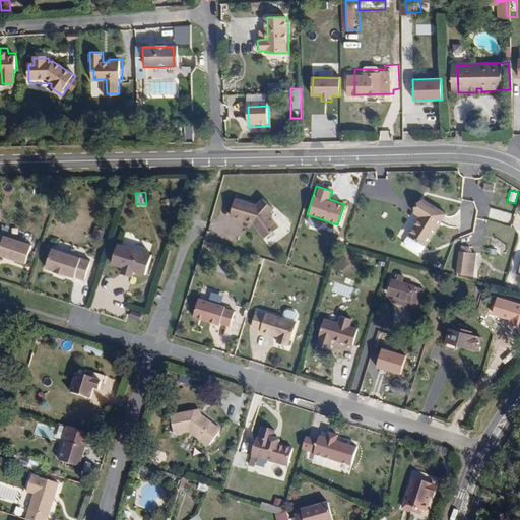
[(268,238),(282,228),(273,214),(277,208),(266,199),(260,205),(240,198),(234,215),(257,222),(268,238)]
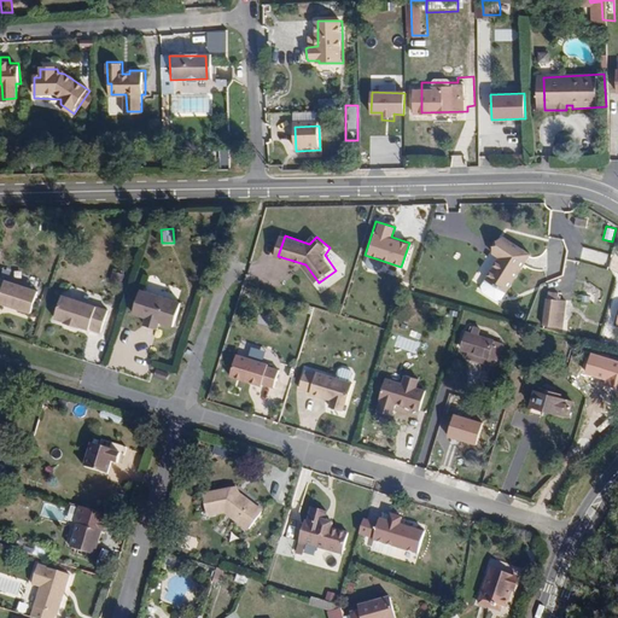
[(517,296),(543,258),(514,239),(503,257),(509,261),(495,284),(517,296)]
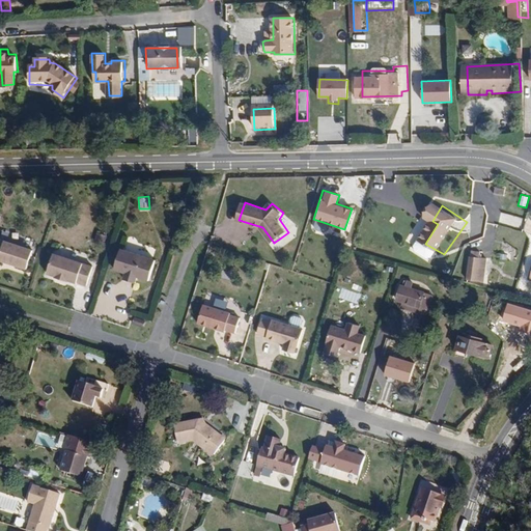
[(501,212),(498,221),(521,228),(524,218),(501,212)]
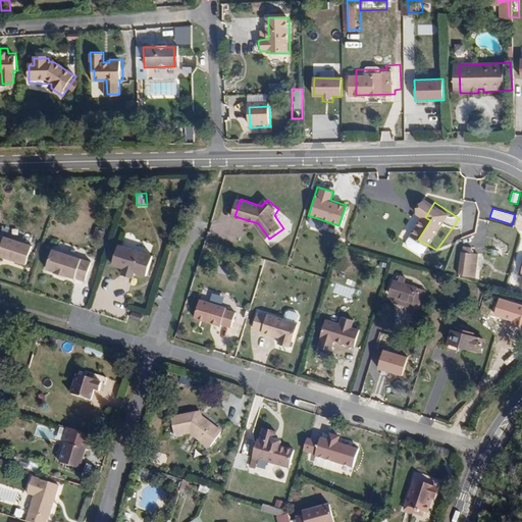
[(4,236),(0,246),(0,252),(7,255),(6,257),(35,265),(41,247),(4,236)]
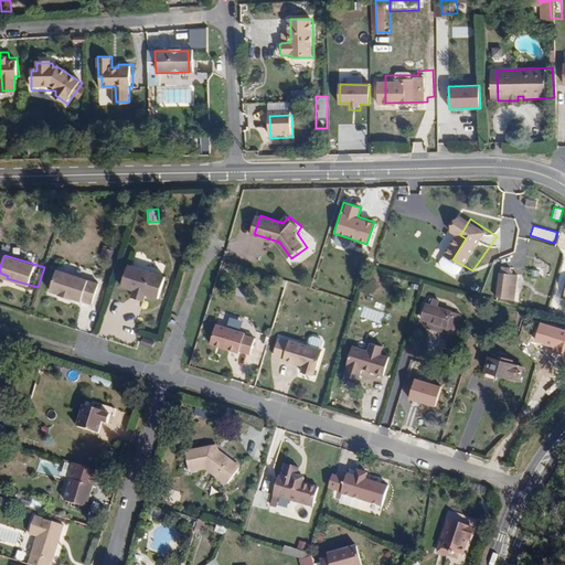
[(151,295),(163,298),(171,276),(135,266),(128,288),(140,291),(151,295)]
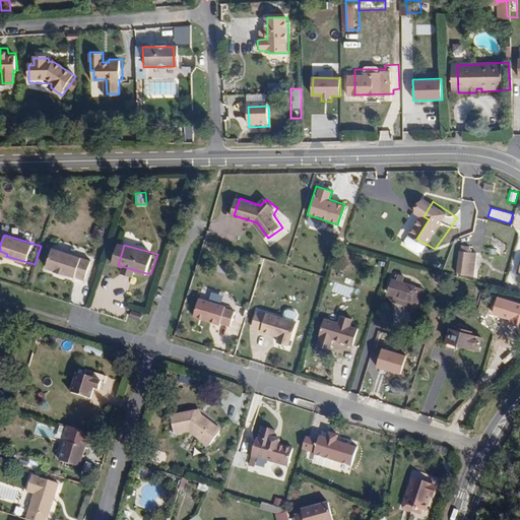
[(98,262),(60,250),(54,269),(62,272),(62,273),(74,277),(74,276),(82,278),(83,277),(91,280),(98,262)]
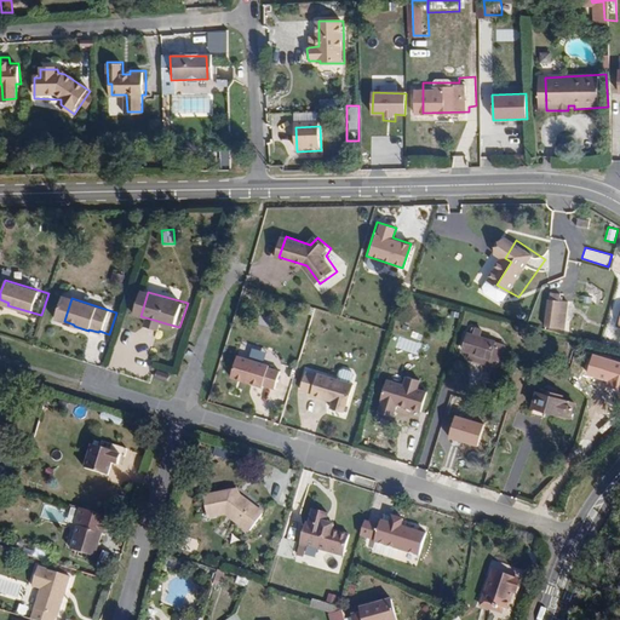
[(545,299),(540,328),(556,333),(561,302),(545,299)]
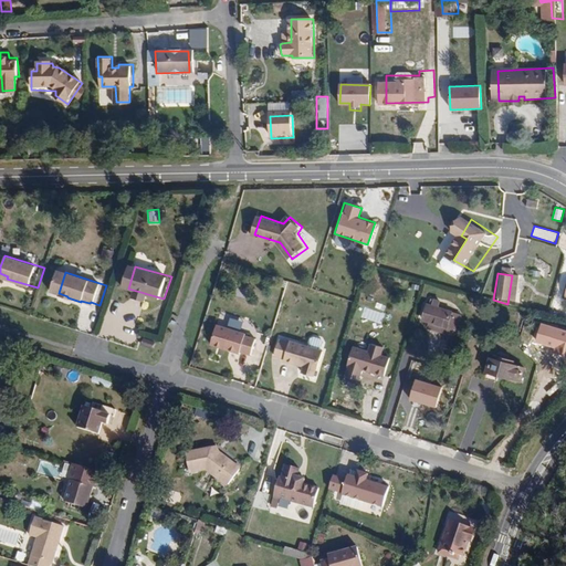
[(140,292),(138,299),(149,302),(152,295),(140,292)]
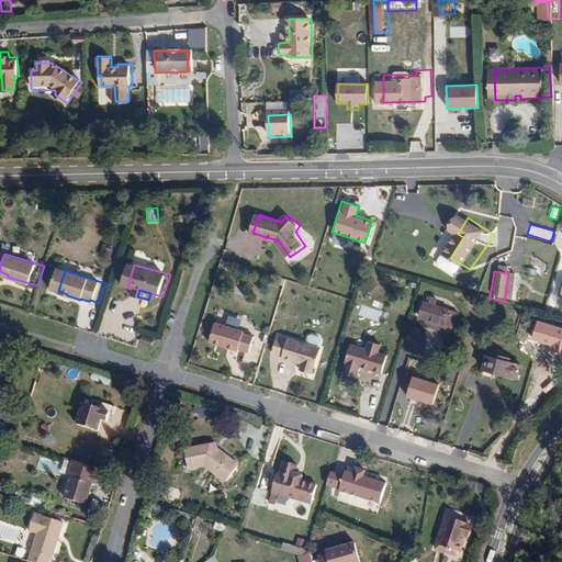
[(438,324),(437,327),(454,334),(461,314),(447,308),(448,303),(441,301),(438,307),(435,306),(429,319),(438,324)]
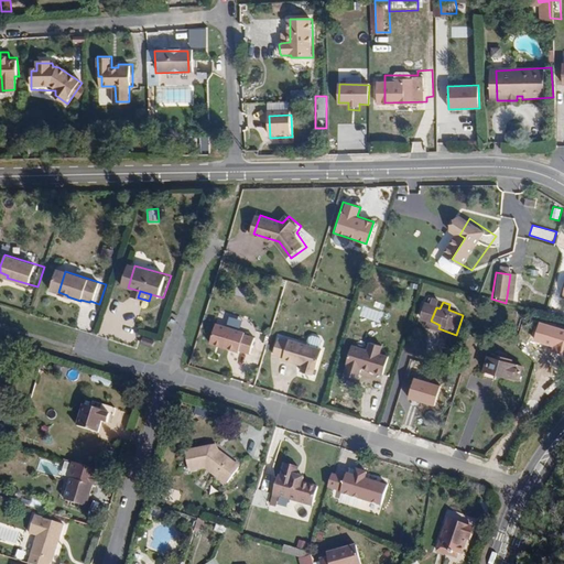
[(213,343),(242,353),(243,350),(253,355),(259,339),(248,335),(249,333),(219,323),(213,343)]
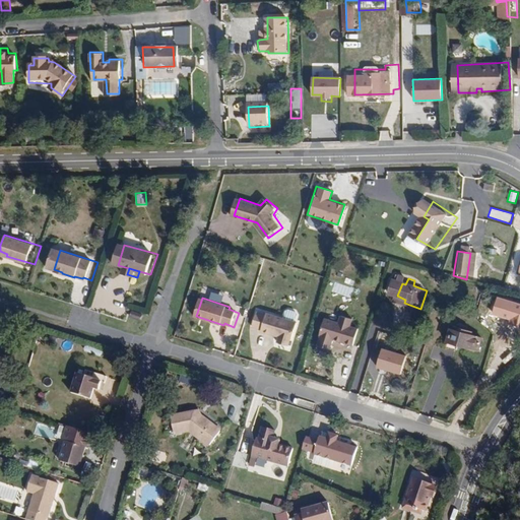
[(519,304),(509,301),(505,317),(519,320),(519,304)]
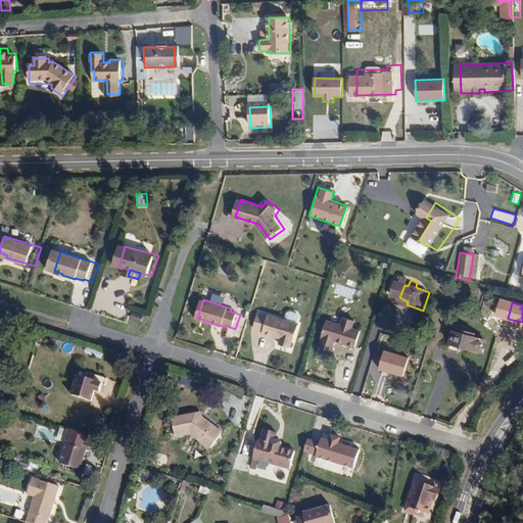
[(136,313),(134,319),(144,323),(146,317),(136,313)]
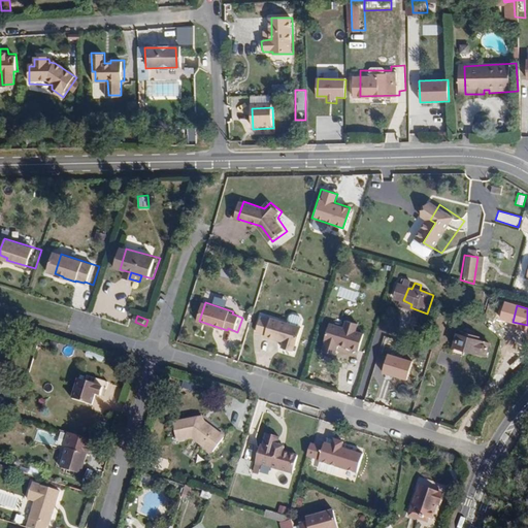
[(265,319),(260,333),(269,336),(269,338),(287,343),(285,350),(296,354),(297,348),(299,348),(305,330),(274,320),(274,322),(265,319)]
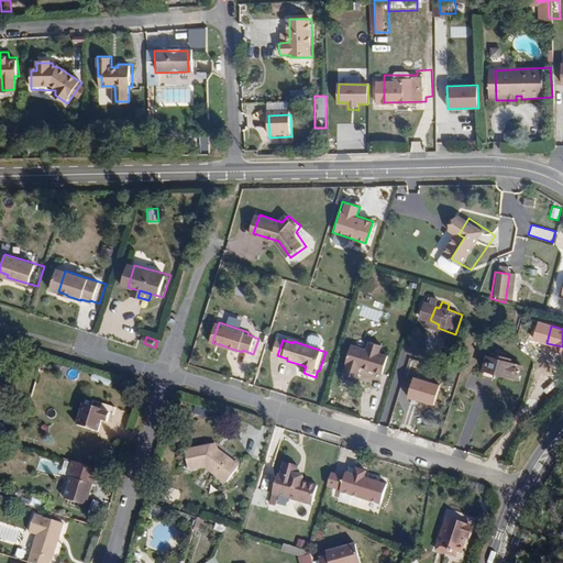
[(364,350),(349,345),(343,362),(350,364),(346,375),(357,379),(361,368),(382,375),(387,357),(377,354),(381,345),(367,341),(364,350)]
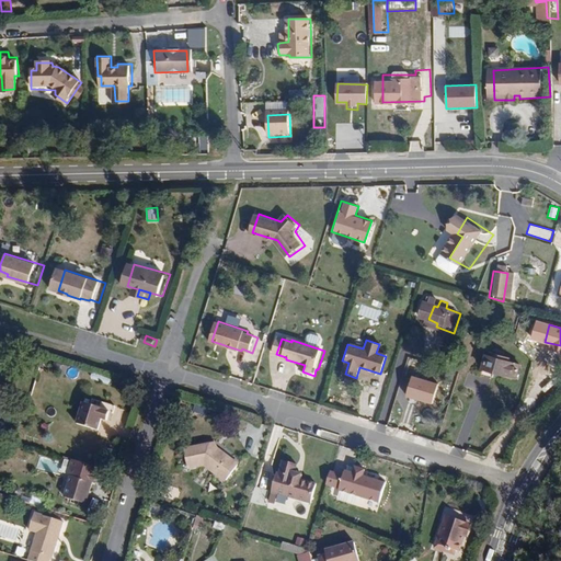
[(506,364),(507,358),(496,354),(494,358),(489,356),(483,369),(518,382),(523,369),(506,364)]
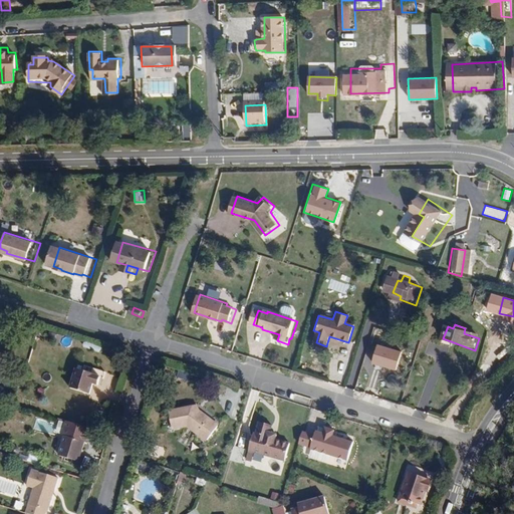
[(403,350),(376,343),(371,362),(397,369),(403,350)]
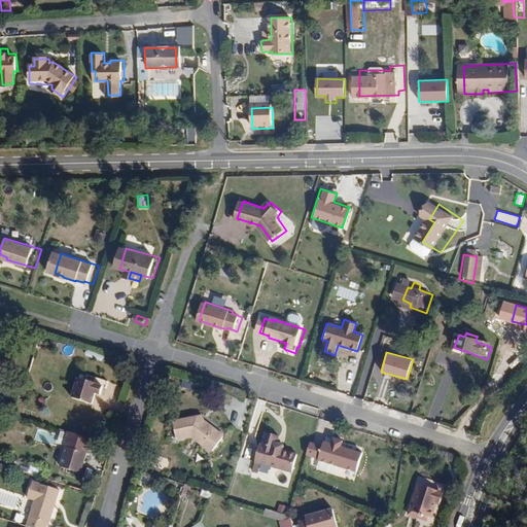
[(78,394),(97,400),(101,389),(106,391),(108,383),(112,384),(113,378),(93,371),(91,377),(84,375),(78,394)]
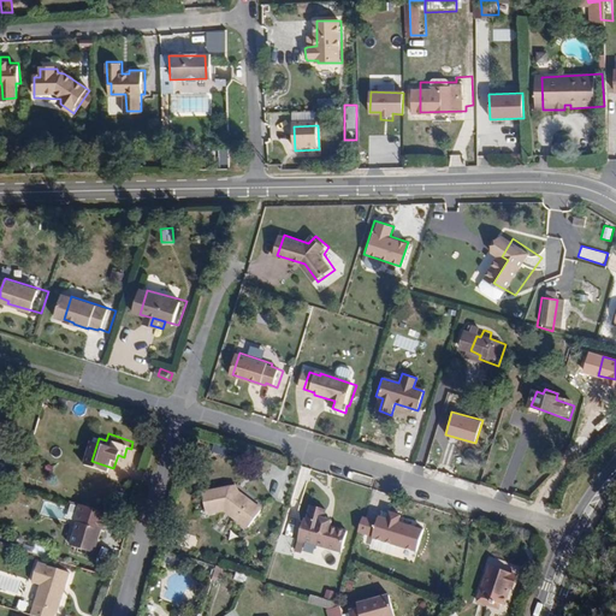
[(214,444),(212,451),(226,456),(229,448),(214,444)]
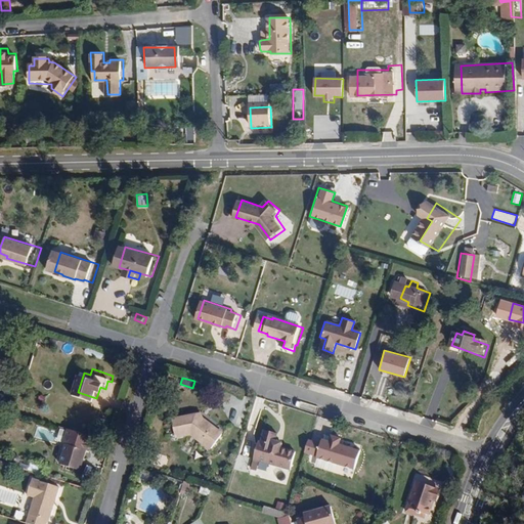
[(29,395),(34,382),(27,379),(22,393),(29,395)]
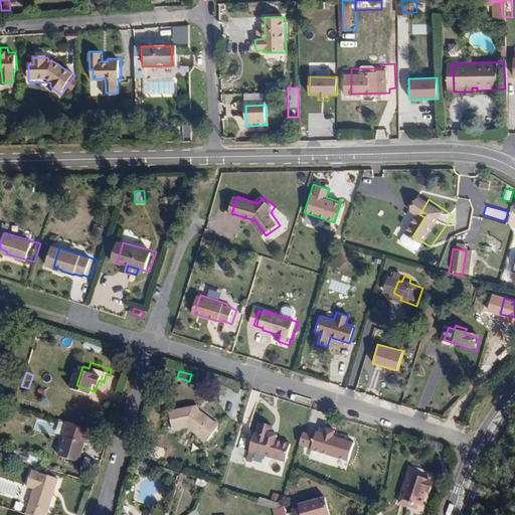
[(0,408),(5,410),(8,403),(0,399),(0,408)]
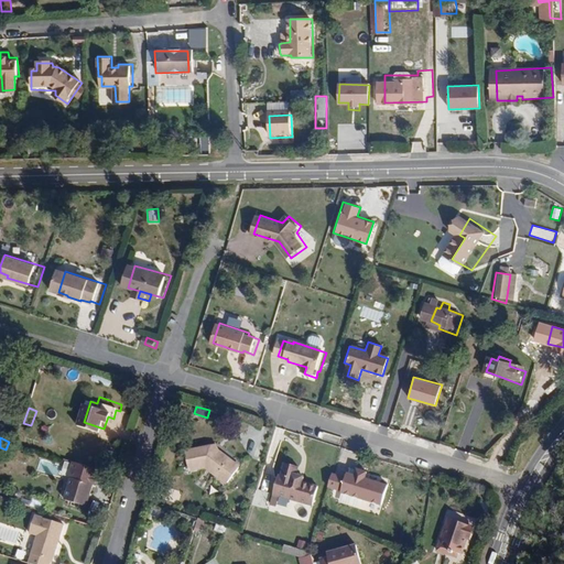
[(203,467),(224,484),(236,468),(215,452),(214,453),(213,455),(209,453),(208,446),(190,448),(193,468),(203,467)]
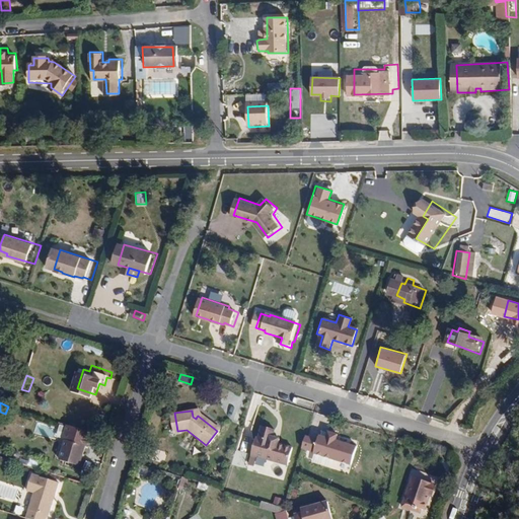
[(168,414),(171,432),(177,431),(174,413),(168,414)]
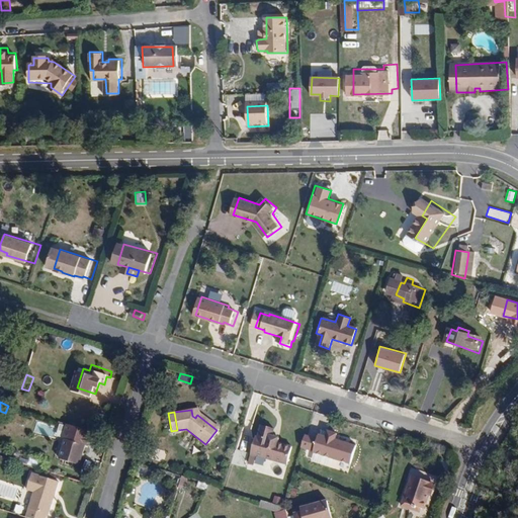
[(65,438),(58,458),(76,463),(83,443),(89,445),(94,431),(67,422),(63,437),(65,438)]
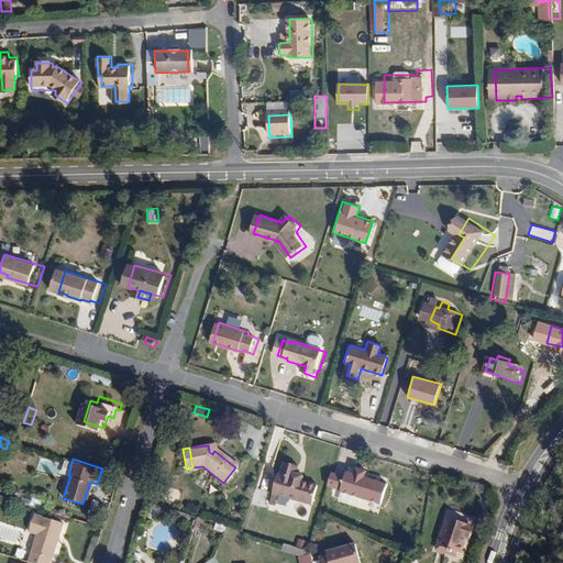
[(274,476),(268,496),(307,507),(312,490),(297,486),(299,478),(293,476),(295,467),(280,464),(277,476),(274,476)]
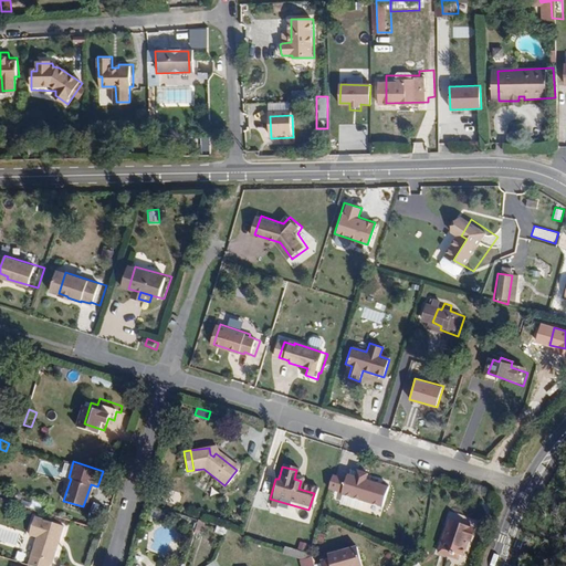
[(346,479),(334,474),(328,491),(381,507),(388,486),(369,480),(368,473),(357,470),(355,474),(347,472),(346,479)]
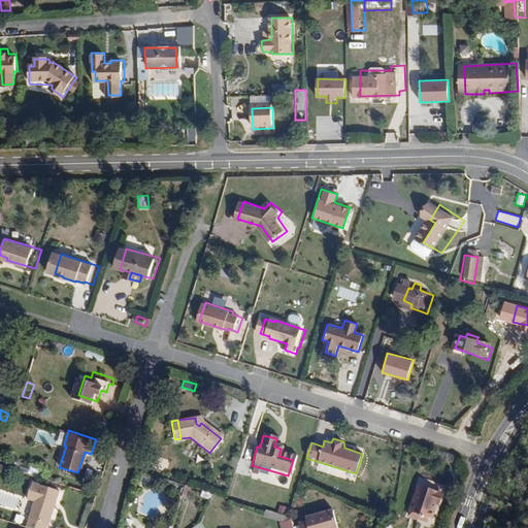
[(32,467),(29,475),(38,479),(41,470),(32,467)]
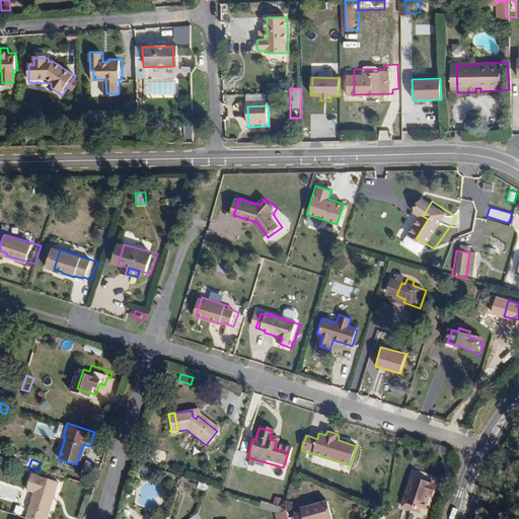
[(49,474),(74,483),(77,470),(54,463),(49,474)]
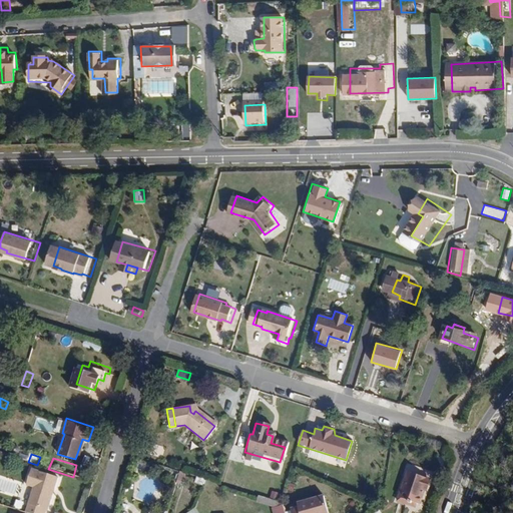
[(38,488),(30,512),(32,512),(49,512),(50,511),(52,511),(57,495),(56,494),(57,490),(58,490),(62,480),(36,471),(31,486),(38,488)]
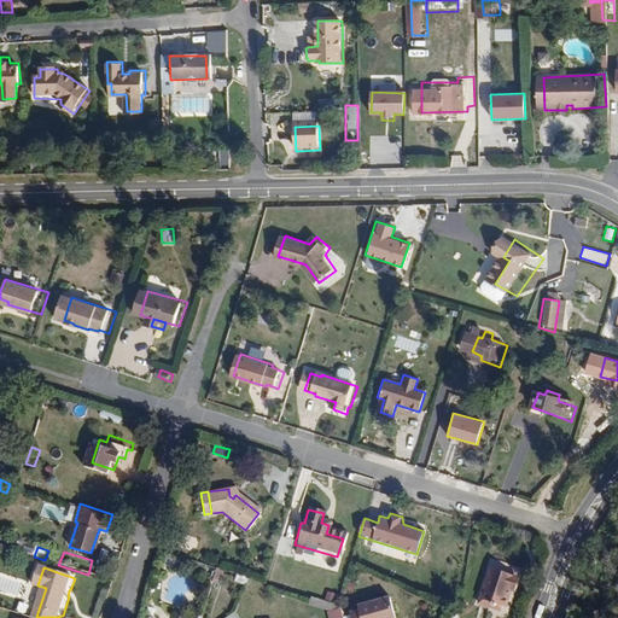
[(507,610),(517,581),(490,571),(479,606),(501,613),(502,608),(507,610)]
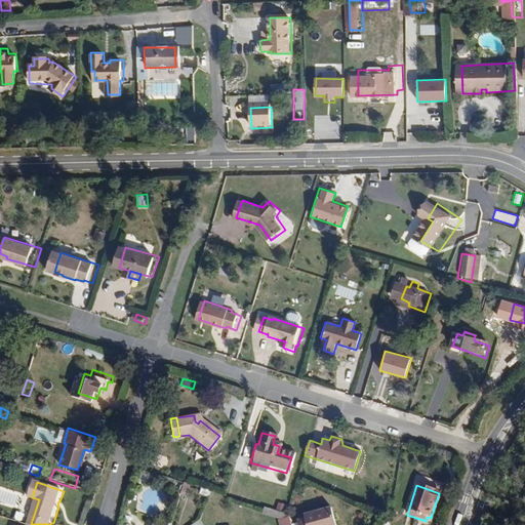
[(201,487),(199,494),(209,497),(211,490),(201,487)]
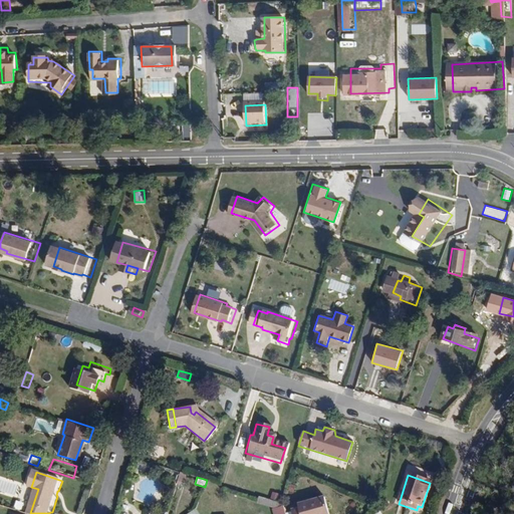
[(279,513),(276,506),(274,506),(271,505),(264,502),(243,495),(240,509),(261,513),(279,513)]
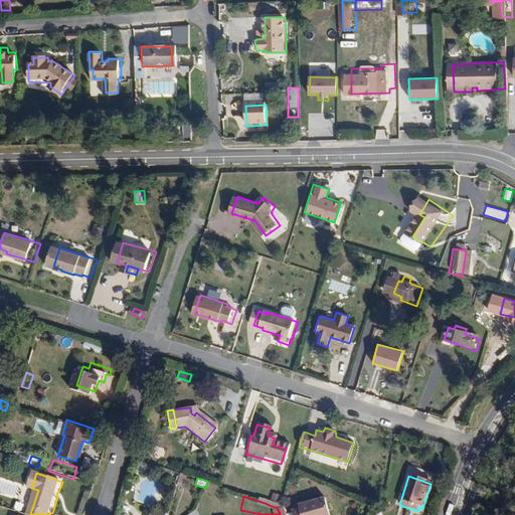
[(265,503),(272,506),(275,498),(267,496),(265,503)]
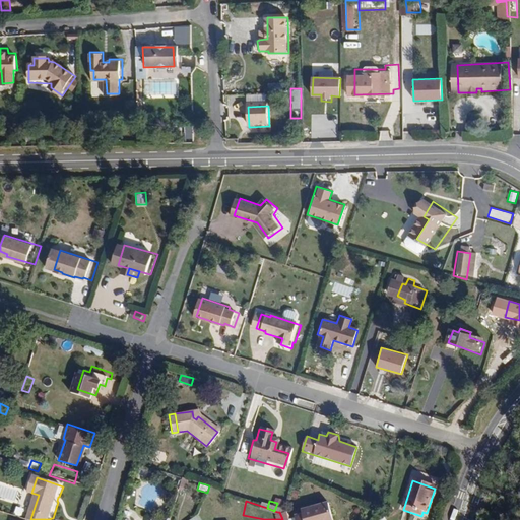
[(327,519),(320,501),(294,511),(296,514),(287,517),(288,517),(288,519),(327,519)]
